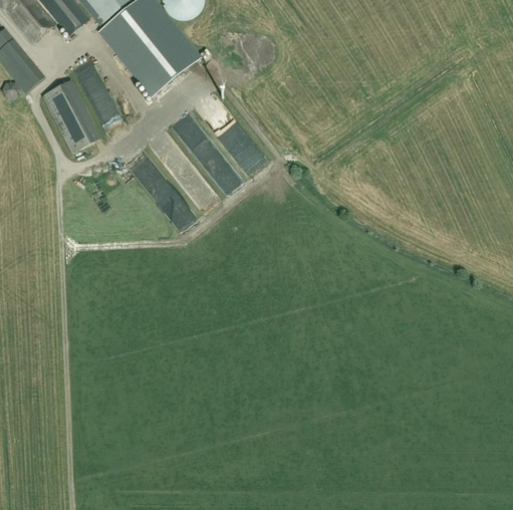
[(0,4),(3,8),(4,7),(31,40),(54,21),(36,0),(0,0),(0,4)]
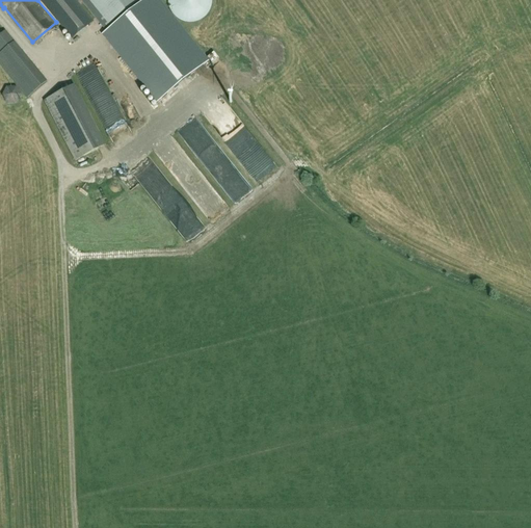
[(41,0),(71,35),(91,18),(76,0),(41,0)]
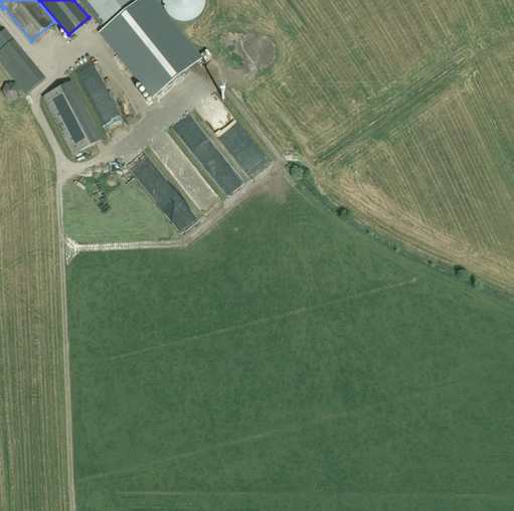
[(79,0),(102,27),(135,0),(79,0)]
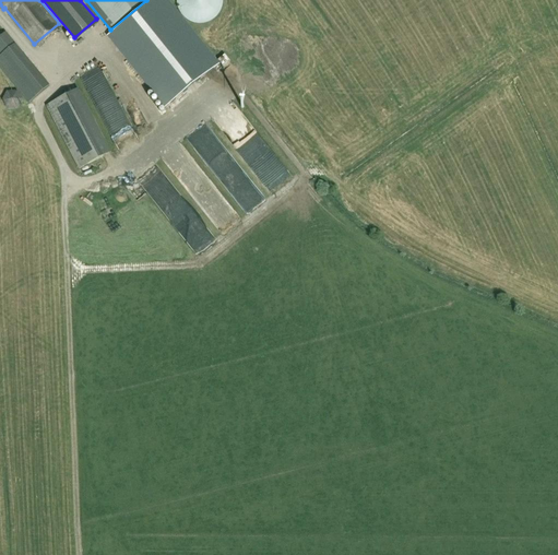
[(146,0),(110,30),(106,33),(163,104),(215,62),(164,0),(146,0)]
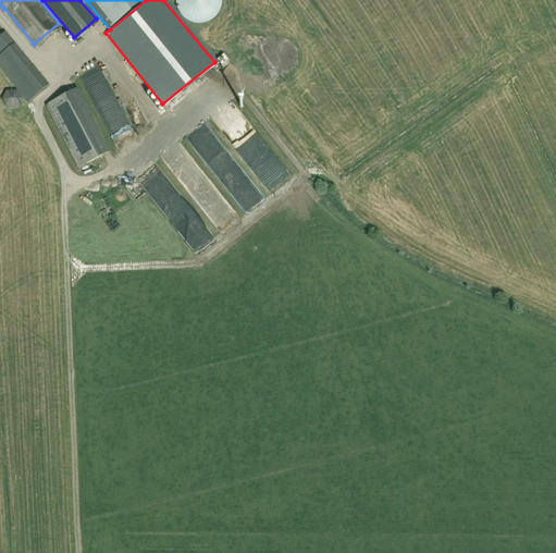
[(174,0),(174,2),(177,9),(182,14),(187,17),(194,20),(200,20),(208,19),(213,15),(219,10),(222,4),(223,0),(174,0)]
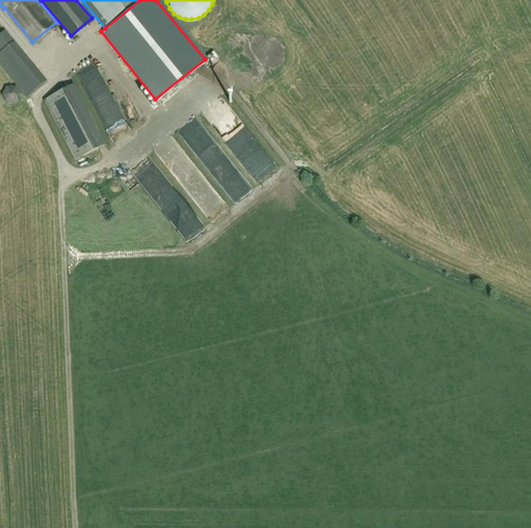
[(4,28),(0,30),(0,62),(26,95),(45,79),(4,28)]
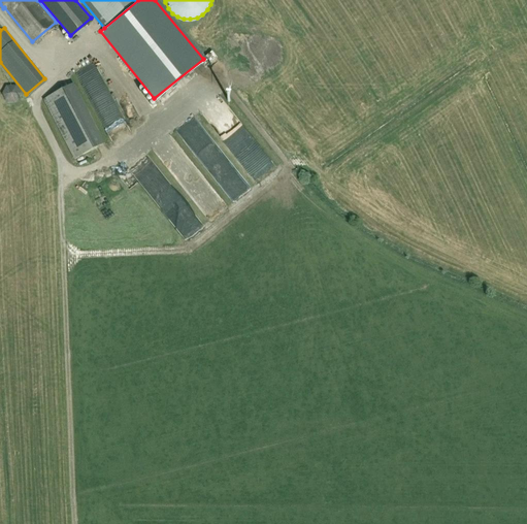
[(213,44),(204,50),(207,57),(218,52),(213,44)]
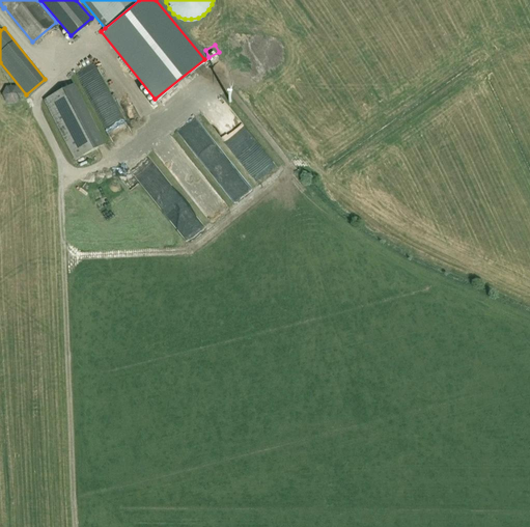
[(103,109),(117,104),(115,99),(114,99),(99,58),(86,62),(103,109)]
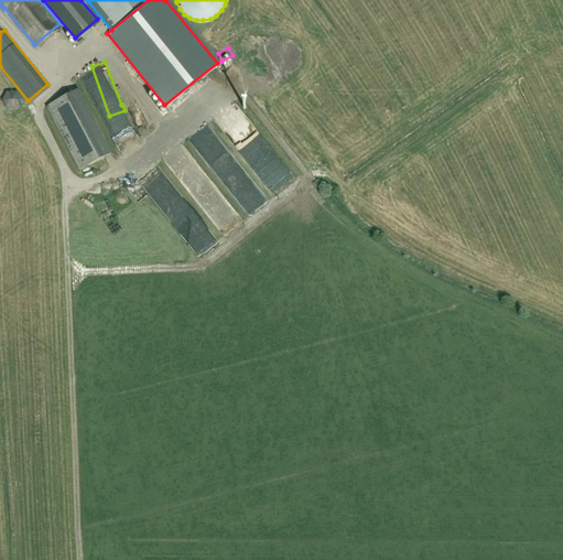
[(0,100),(7,108),(18,106),(21,96),(14,87),(3,89),(0,100)]
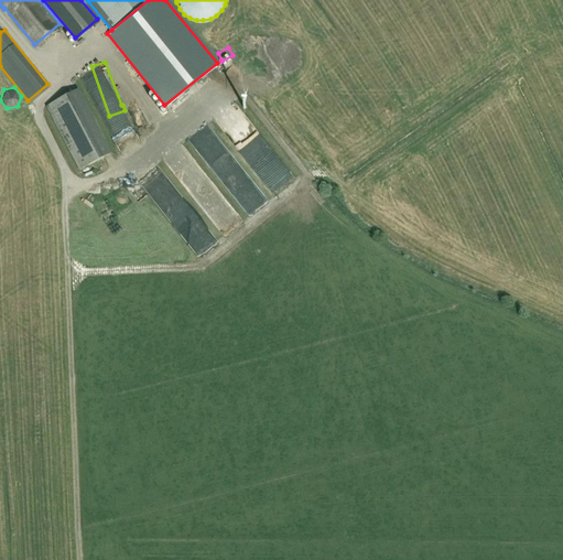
[(78,167),(110,150),(77,87),(45,104),(78,167)]
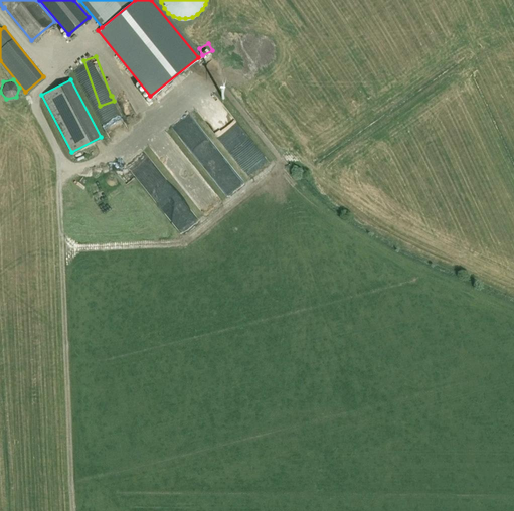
[(120,87),(122,96),(131,93),(128,84),(120,87)]
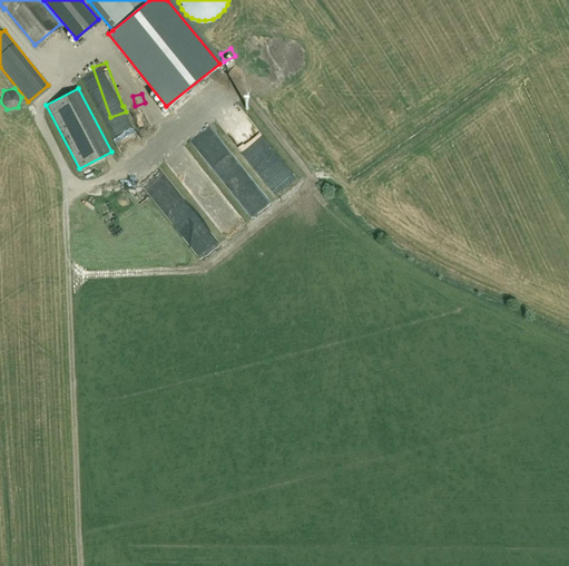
[(127,135),(139,127),(134,119),(120,127),(127,135)]
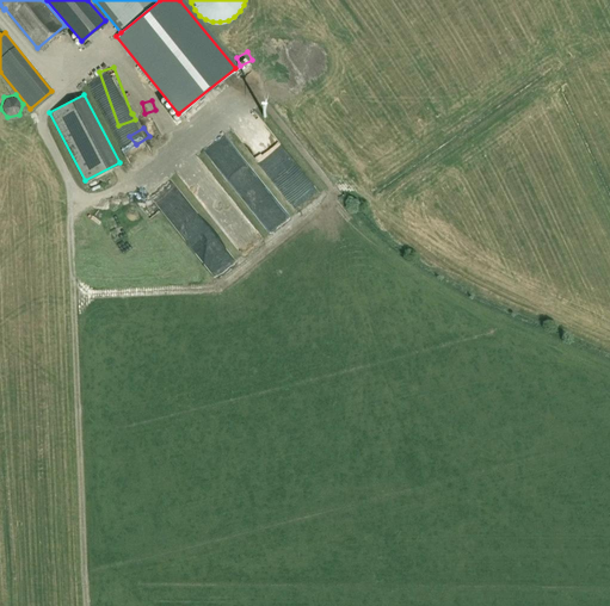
[(234,173),(251,160),(226,131),(210,144),(234,173)]
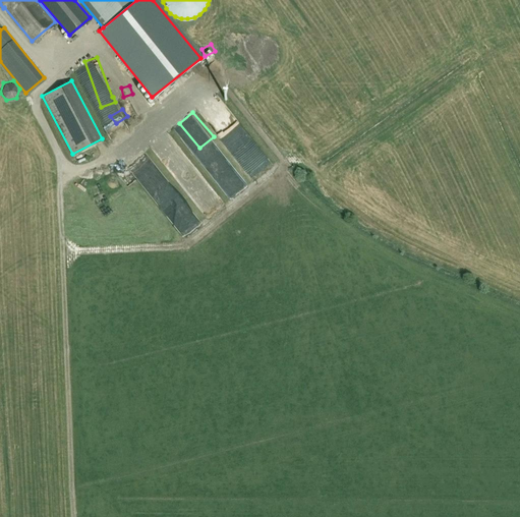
[(153,157),(137,168),(184,227),(198,216),(153,157)]
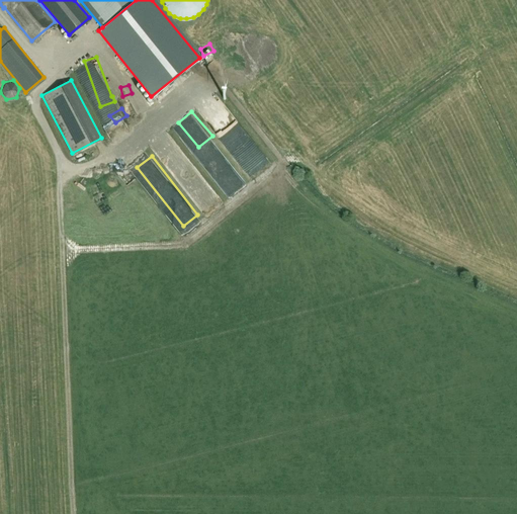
[(123,168),(130,176),(138,169),(132,161),(123,168)]
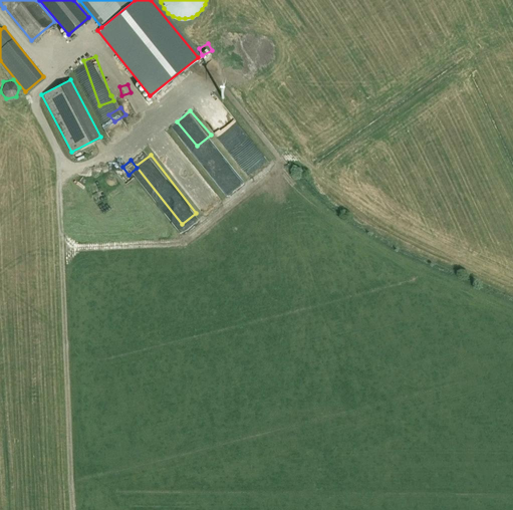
[(184,174),(206,207),(223,196),(200,163),(184,174)]
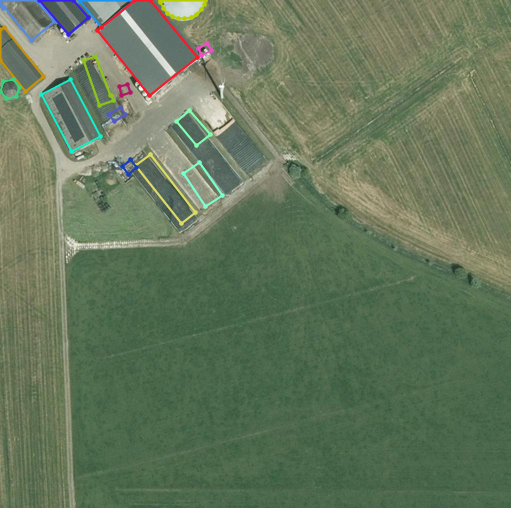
[(111,202),(121,199),(115,182),(105,185),(111,202)]
